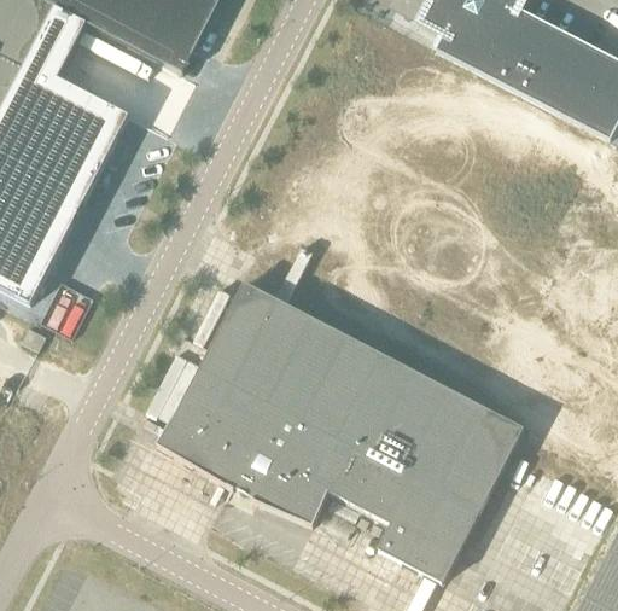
[(0,0),(0,286),(30,302),(128,112),(57,75),(86,21),(73,13),(54,5),(45,0),(0,0)]
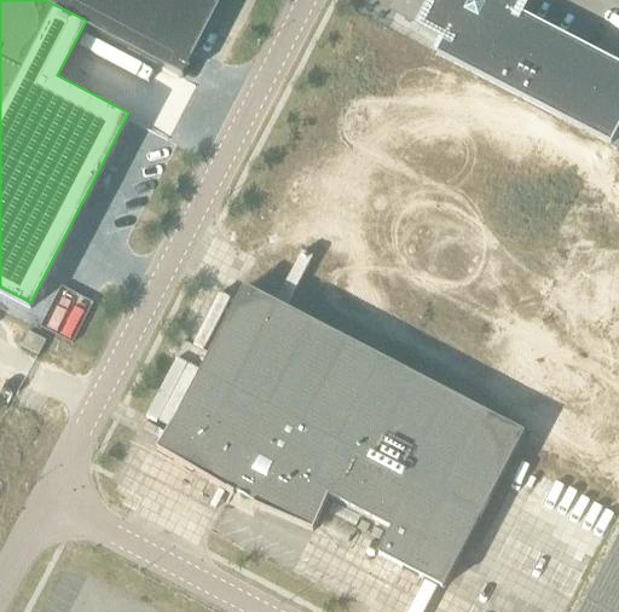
[(45,0),(55,5),(73,13),(86,21),(181,70),(218,0),(45,0)]
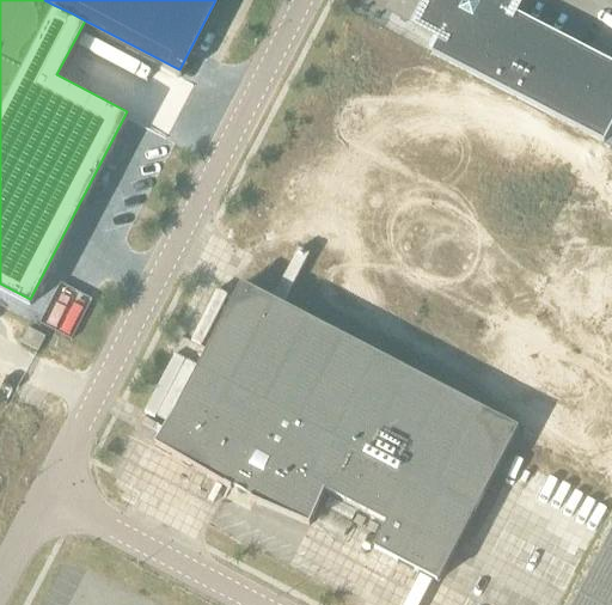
[(603,135),(611,117),(611,56),(509,4),(510,0),(428,0),(420,18),(440,29),(430,47),(603,135)]
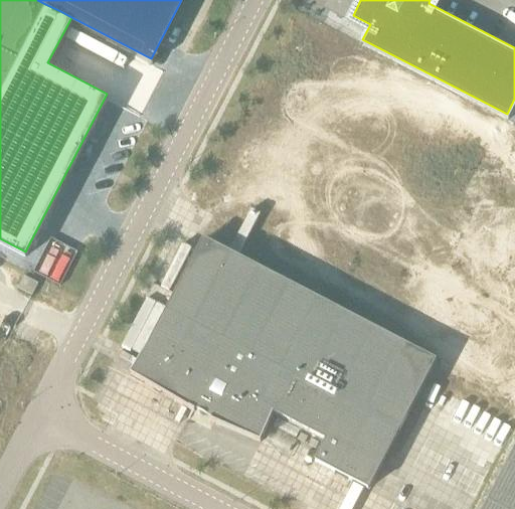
[(210,413),(209,414),(260,437),(273,407),(324,435),(314,456),(368,484),(425,374),(436,355),(202,233),(154,327),(154,328),(130,368),(193,406),(194,406),(195,405),(210,413)]
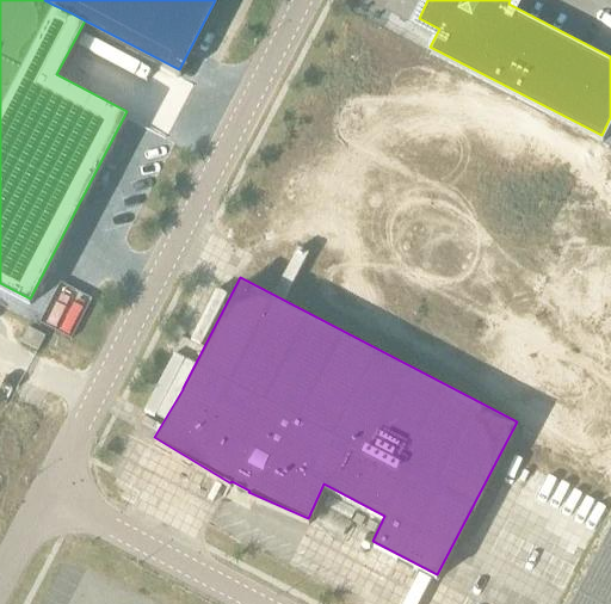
[(37,344),(44,330),(28,321),(20,336),(37,344)]
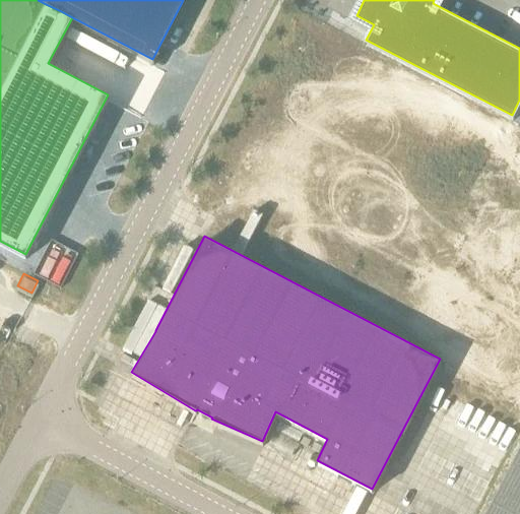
[(519,513),(519,447),(499,488),(484,513),(519,513)]
